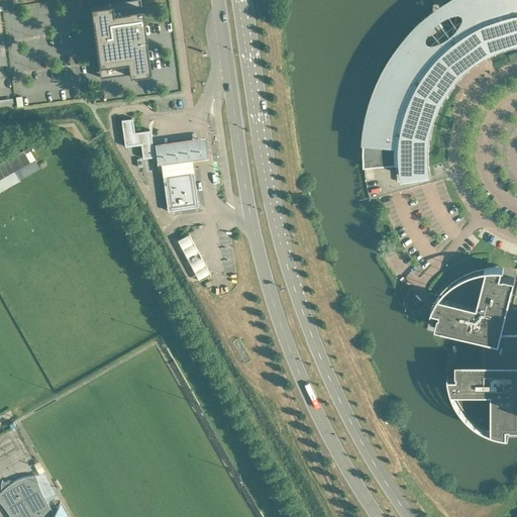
[(142,0),(96,0),(92,1),(100,59),(128,55),(130,70),(152,67),(142,0)]
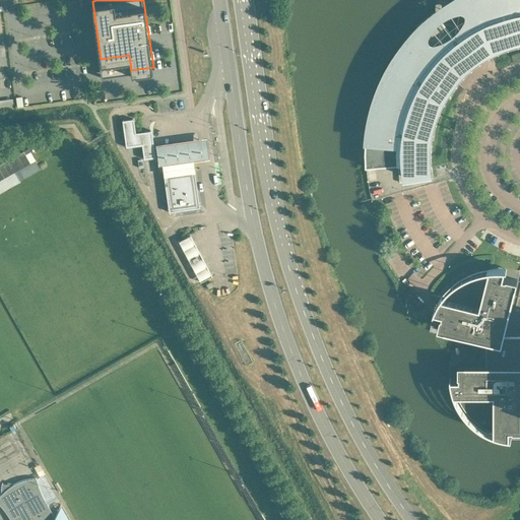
[(519,0),(435,0),(436,10),(434,12),(426,19),(425,20),(424,19),(416,25),(417,26),(416,28),(407,38),(400,48),(393,58),(386,69),(387,69),(386,70),(385,70),(381,78),(382,78),(381,80),(376,92),(376,93),(375,93),(372,102),(373,103),(372,105),(373,105),(369,117),(370,117),(367,129),(367,131),(366,131),(365,139),(366,139),(366,141),(365,154),(366,154),(366,168),(367,180),(370,192),(372,200),(435,184),(433,174),(430,174),(428,163),(428,151),(429,140),(431,129),(433,119),(437,109),(442,99),(447,88),(454,80),(461,71),(468,65),(478,57),(488,51),(497,46),(508,42),(518,39),(519,38),(519,0)]
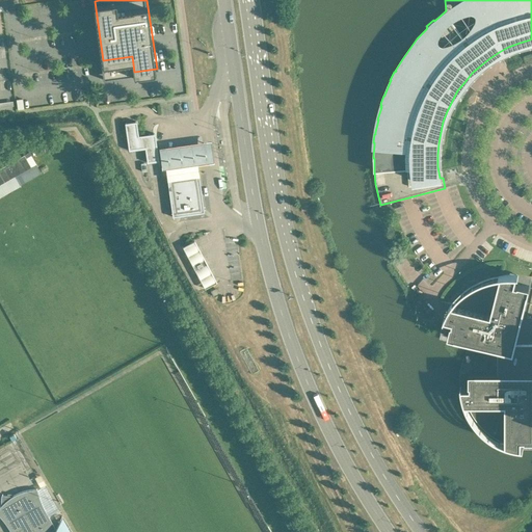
[(147,161),(147,163),(149,162),(149,161),(157,160),(157,161),(159,161),(158,159),(158,160),(155,135),(155,134),(153,134),(138,136),(136,124),(136,123),(136,122),(135,122),(135,123),(127,124),(126,123),(125,123),(125,125),(126,125),(129,149),(128,149),(129,151),(130,151),(130,150),(144,148),(144,149),(145,149),(148,161),(147,161)]
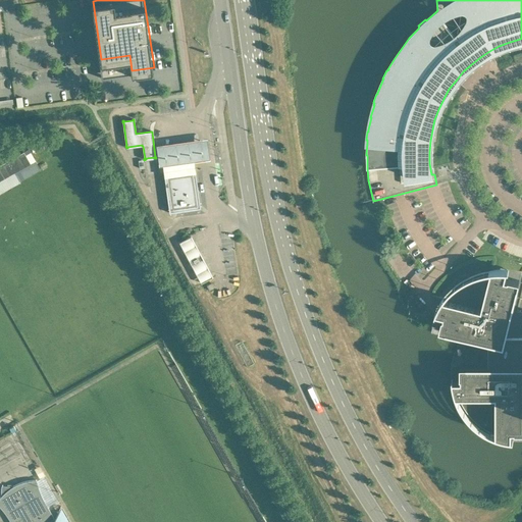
[(207,139),(156,146),(159,168),(210,161),(207,139)]
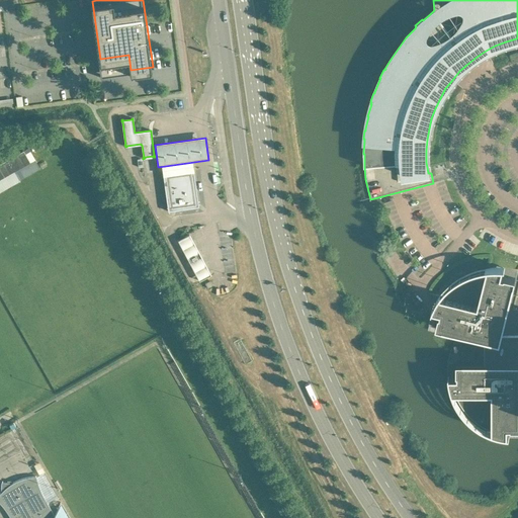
[(0,179),(30,163),(30,162),(23,151),(0,163),(0,179)]
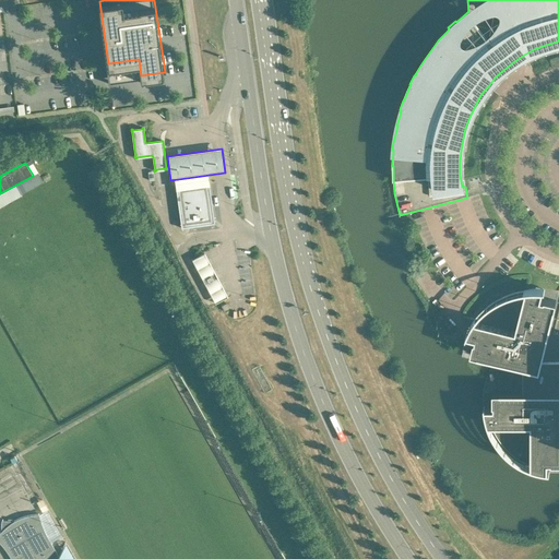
[(214,222),(209,185),(209,183),(209,182),(206,182),(207,183),(177,188),(177,187),(175,187),(176,189),(176,188),(181,226),(181,228),(182,227),(213,223),(213,224),(214,223),(214,222)]
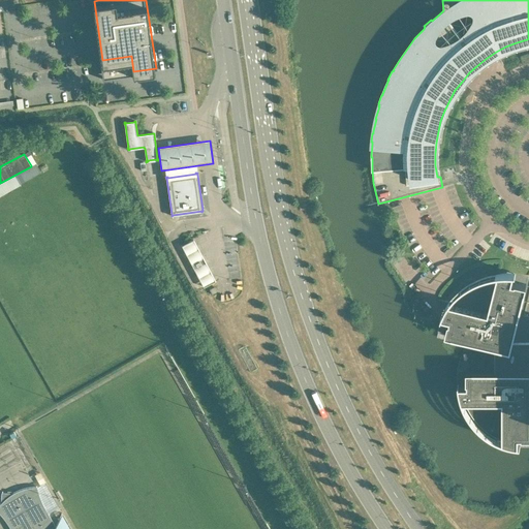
[(180,249),(188,266),(201,258),(192,243),(180,249)]
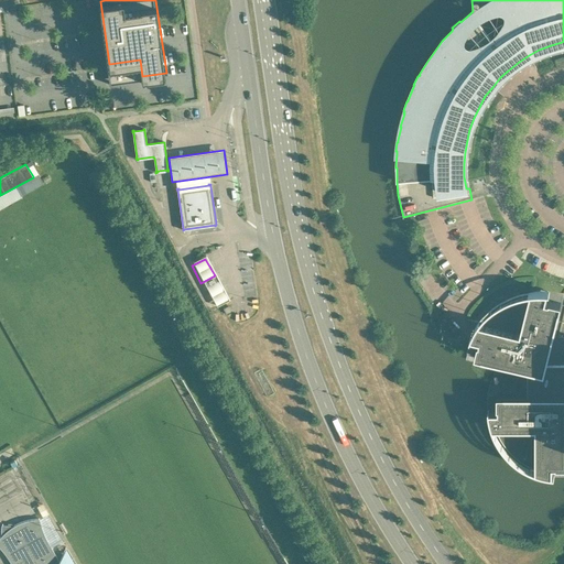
[(215,275),(201,283),(205,291),(218,284),(215,275)]
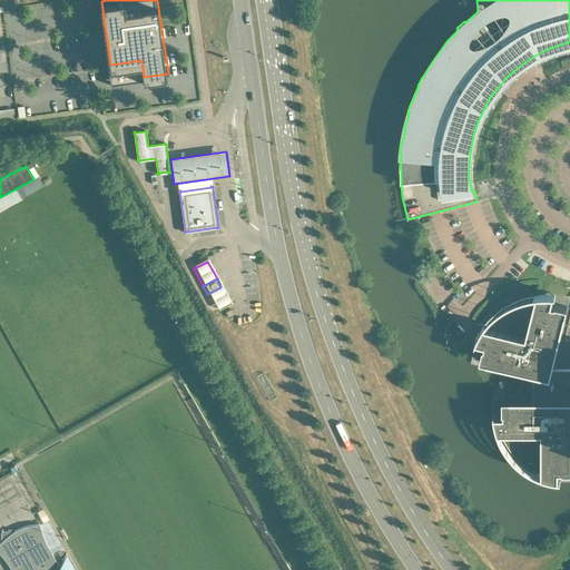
[(207,294),(217,313),(231,305),(220,287),(207,294)]
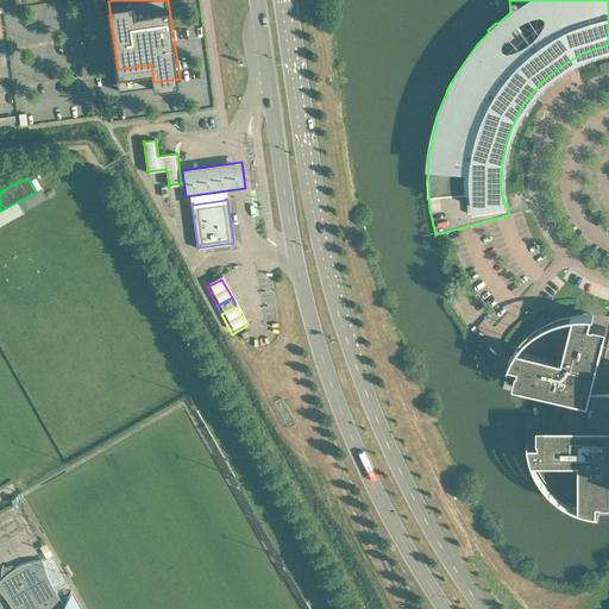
[(589,325),(591,315),(594,315),(594,314),(591,314),(584,314),(582,313),(578,314),(573,314),(572,318),(565,319),(559,320),(553,322),(548,325),(542,328),(538,331),(532,336),(528,339),(523,344),(520,349),(516,349),(514,352),(512,356),(510,359),(508,363),(507,366),(508,368),(509,365),(518,368),(518,371),(516,371),(513,384),(520,385),(571,399),(571,427),(544,427),(537,427),(537,440),(538,440),(538,462),(535,462),(538,469),(541,473),(545,479),(548,484),(552,489),(557,493),(562,497),(567,500),(572,503),(578,506),(579,506),(579,510),(583,512),(586,512),(591,513),(595,514),(598,514),(598,513),(597,513),(597,503),(601,503),(601,504),(608,503),(608,393),(590,393),(604,334),(606,327),(592,325),(592,326),(589,325)]
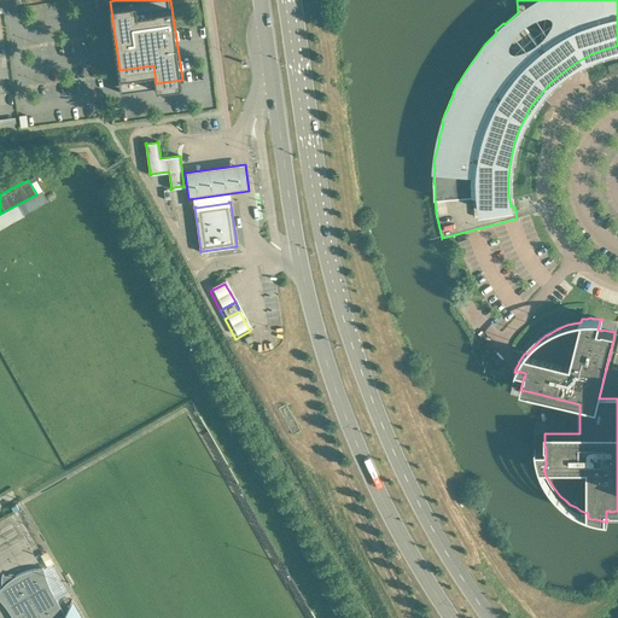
[(66,617),(57,600),(53,594),(51,589),(48,583),(47,578),(45,573),(44,567),(39,569),(35,569),(30,570),(27,571),(23,572),(19,575),(16,576),(15,576),(1,575),(0,588),(0,601),(3,604),(5,607),(6,610),(10,614),(11,617),(66,617)]
